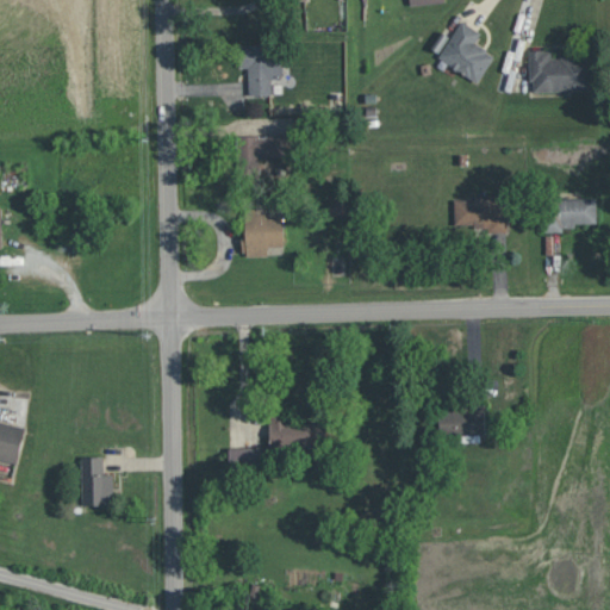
[(439,58),(479,81),(495,55),(475,43),(481,31),(462,20),(439,58)]
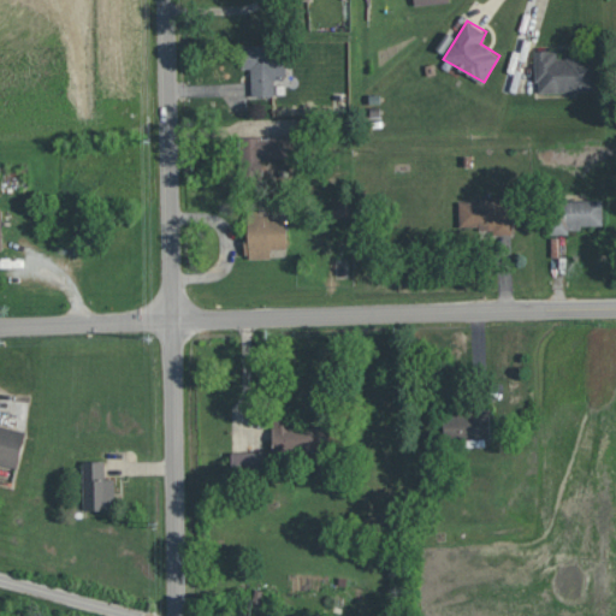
[(274,96),(274,77),(288,76),(288,45),(240,46),(241,67),(252,67),(253,96),(274,96)]
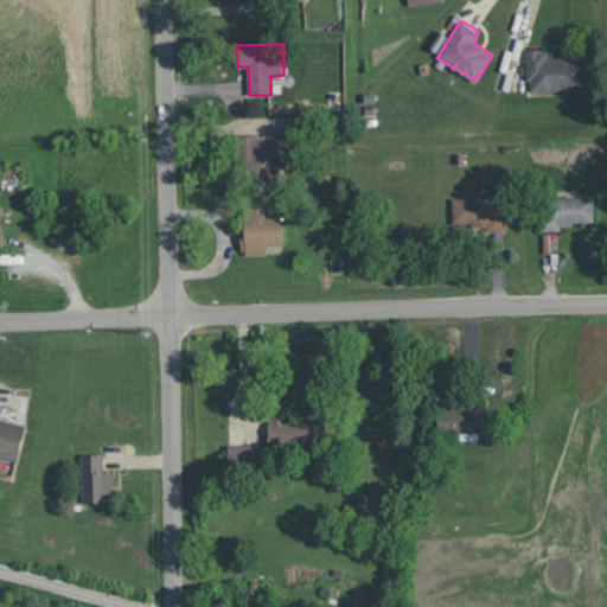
[(590,90),(590,55),(549,55),(549,50),(528,50),(529,91),(590,90)]
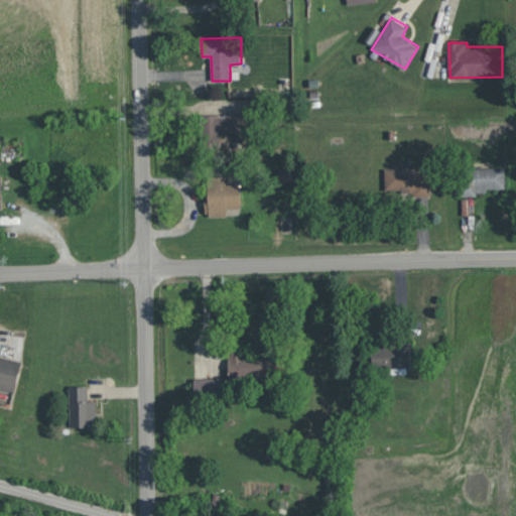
[(204,114),(204,133),(244,134),(245,114),(204,114)]
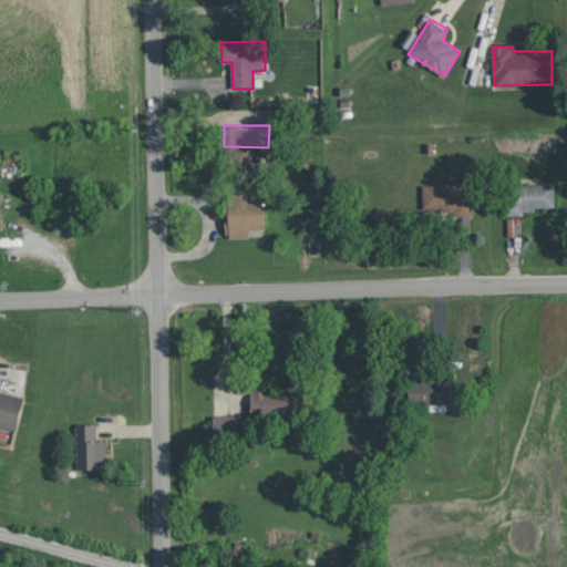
[(472,184),(422,185),(423,213),(473,212),(472,184)]
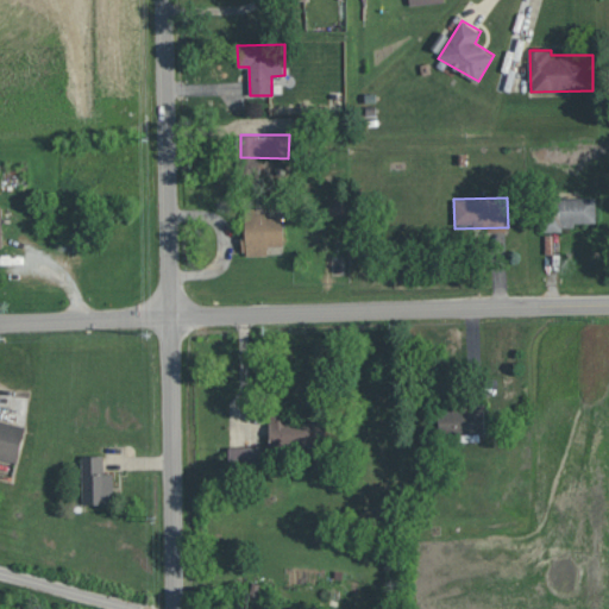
[(596,224),(596,198),(546,198),(546,232),(564,232),(564,224),(596,224)]
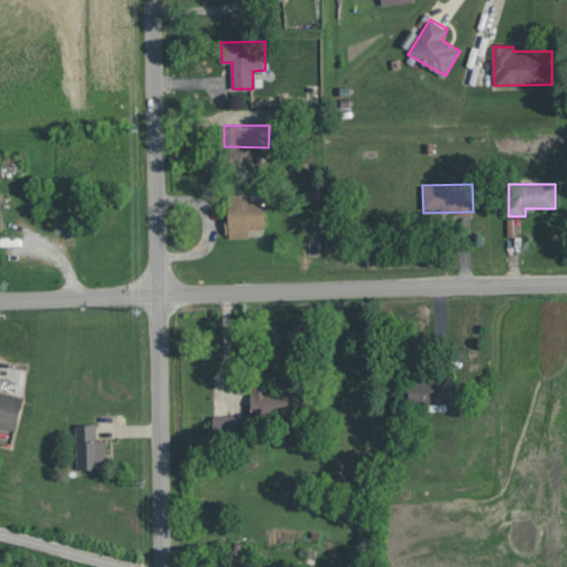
[(264,229),(264,200),(248,200),(248,194),(227,194),(228,238),(249,238),(249,229),(264,229)]
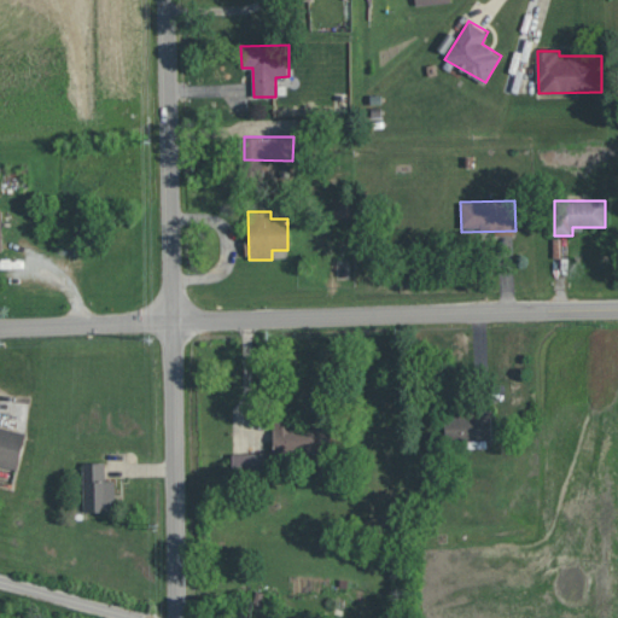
[(493,439),(491,409),(460,410),(460,415),(445,417),(447,441),(493,439)]
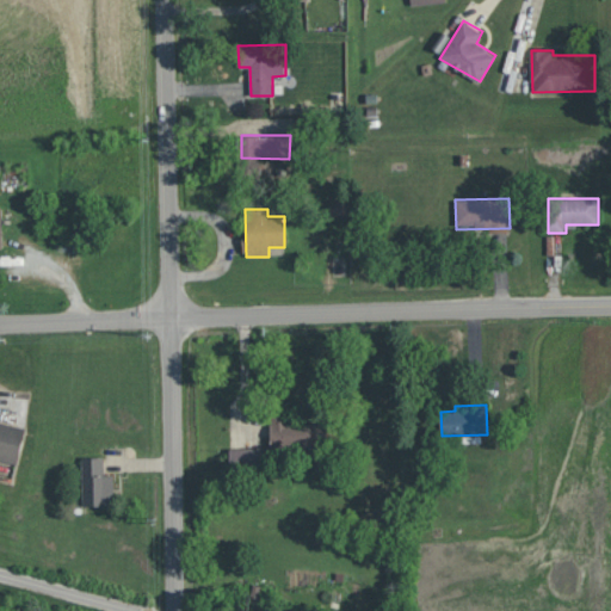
[(271,417),(270,446),(323,446),(323,418),(271,417)]
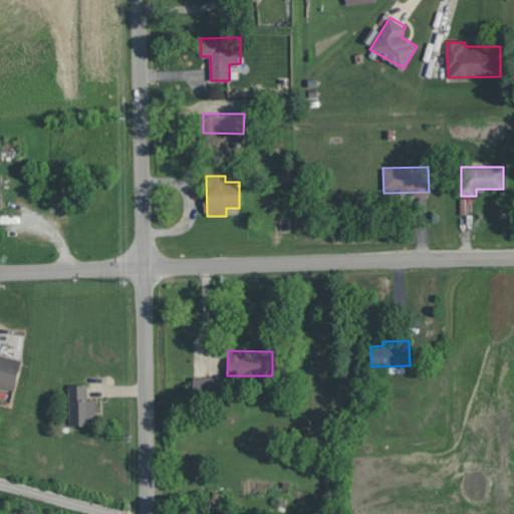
[(194,395),(222,394),(221,375),(194,376),(194,395)]
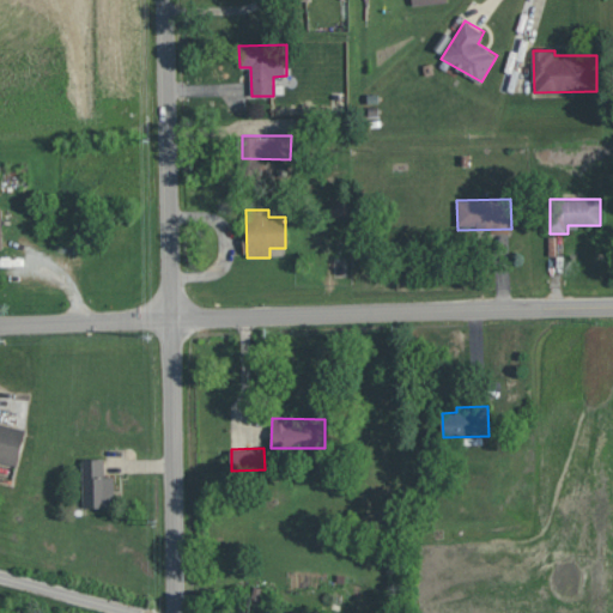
[(115,475),(105,475),(104,459),(82,459),(83,507),(115,507),(115,475)]
